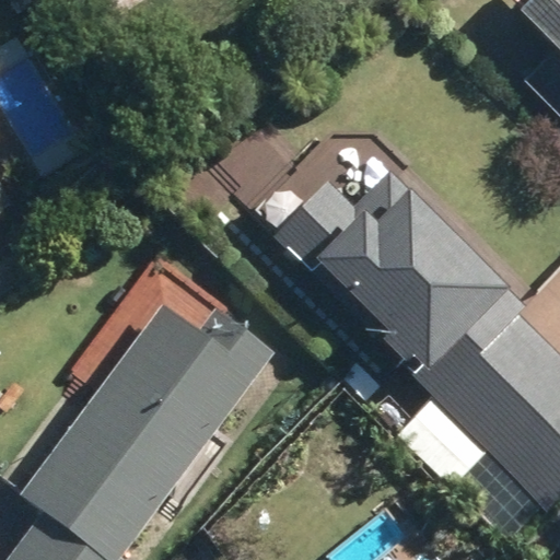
[(559,0),(523,0),(491,28),(559,104),(559,0)]
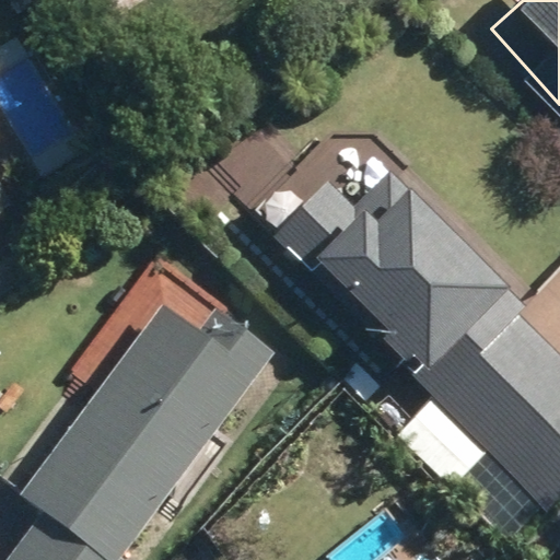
[(559,356),(496,292),(504,284),(388,168),(351,206),(327,182),(277,232),(399,353),(393,360),(545,512),(559,497),(559,356)]
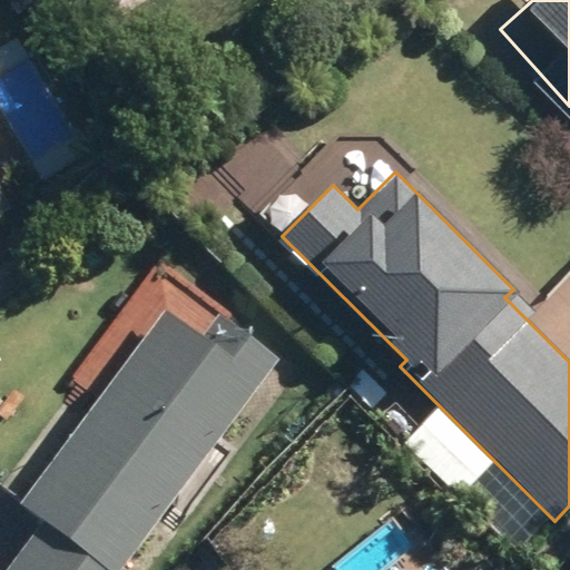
[(0,222),(17,212),(0,184),(0,222)]
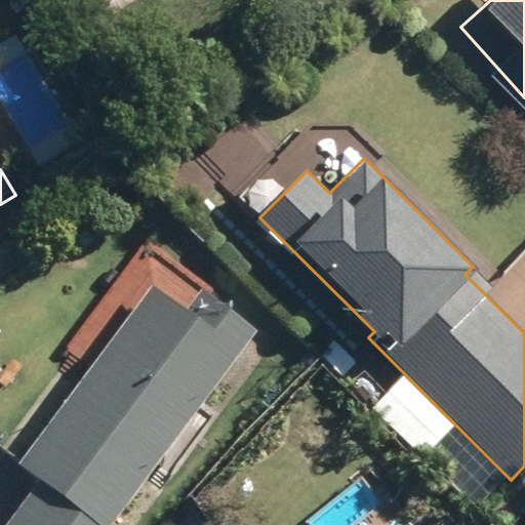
[(0,523),(0,524),(117,524),(111,520),(255,332),(200,290),(183,315),(146,288),(13,463),(34,479),(0,523)]
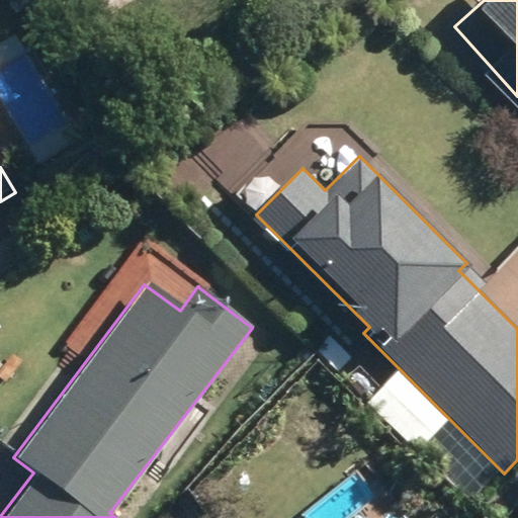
[(314,348),(335,371),(350,356),(329,334),(314,348)]
